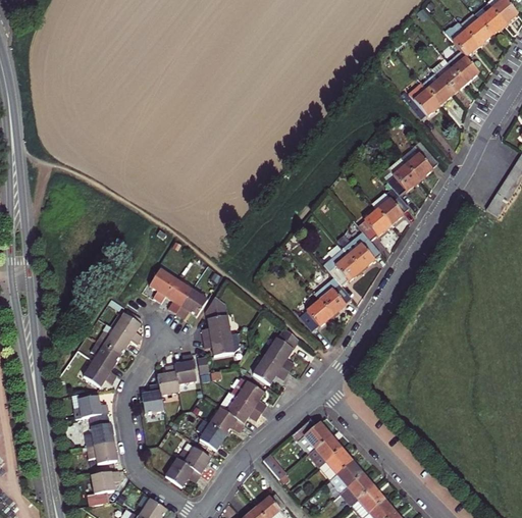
[(491,7),(505,23),(518,12),(508,0),(493,0),(497,3),(491,7)]
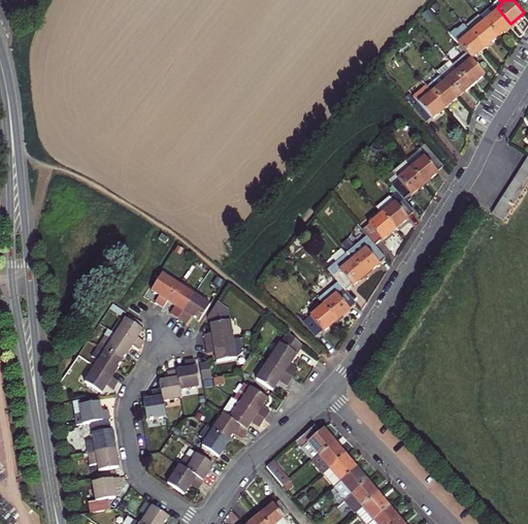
[(497,7),(492,2),(480,13),(497,34),(510,24),(497,7)]
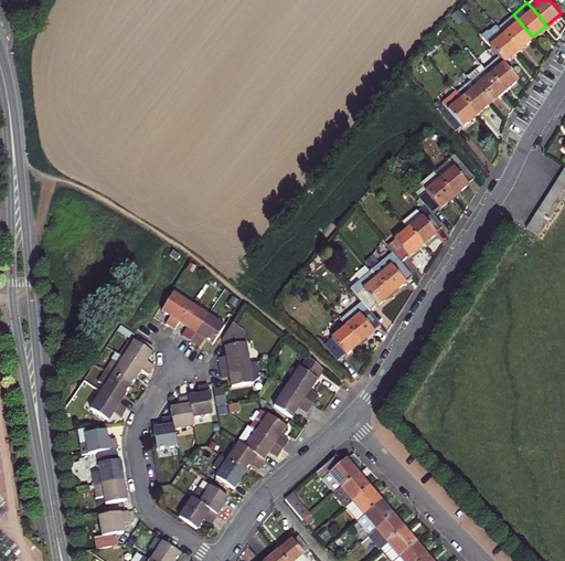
[(513,14),(512,12),(498,24),(518,49),(532,36),(513,14)]
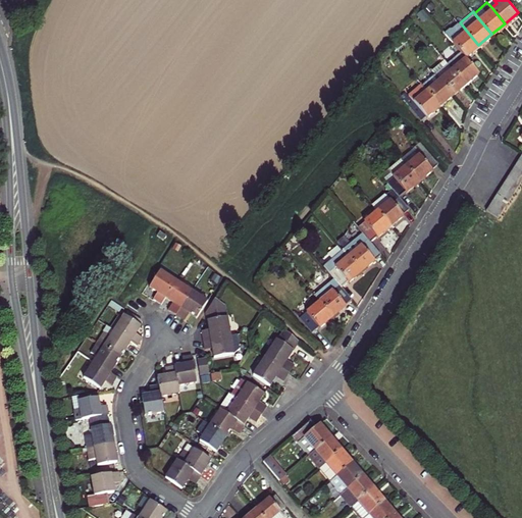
[(461,50),(466,56),(478,45),(460,22),(459,20),(453,27),(449,27),(445,31),(458,46),(461,50)]
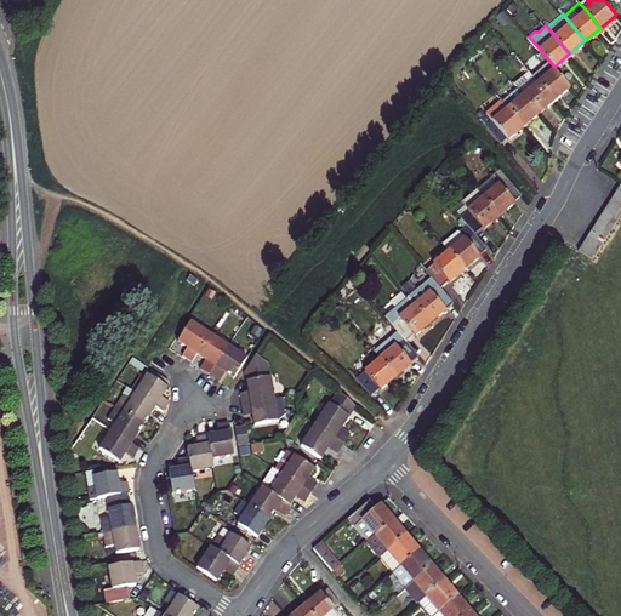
[(484,46),(478,39),(463,52),(469,58),(484,46)]
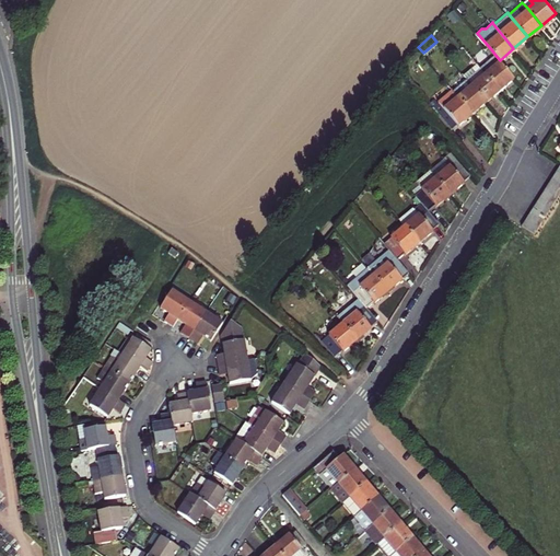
[(480,65),(494,54),(491,49),(477,61),(480,65)]
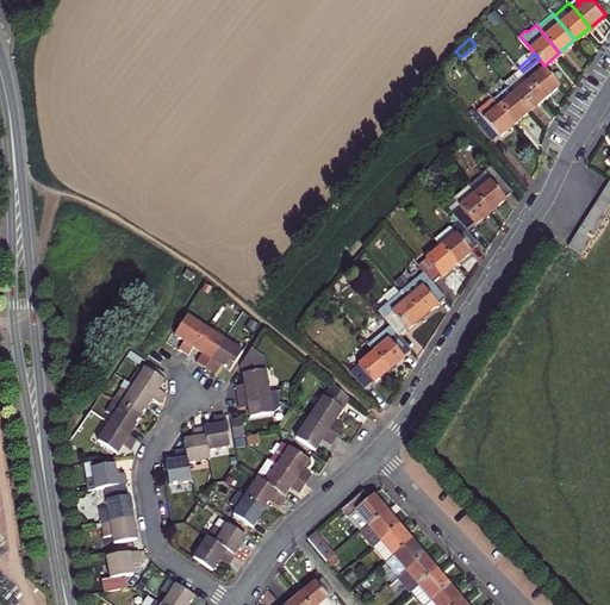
[(560,83),(545,66),(539,58),(523,70),(545,97),(560,83)]
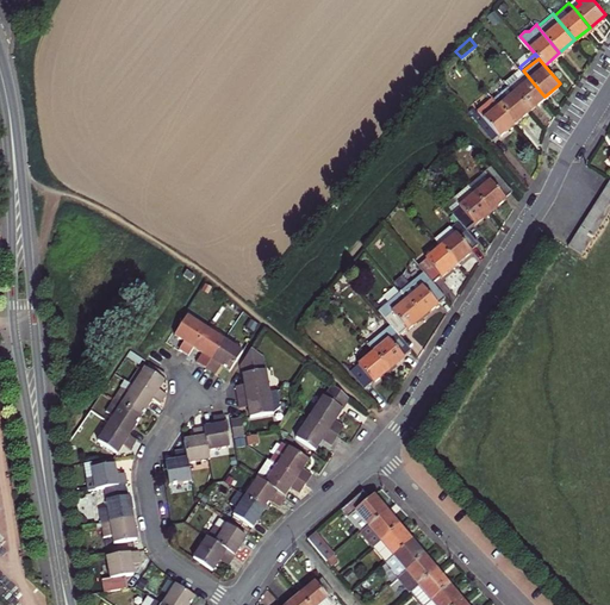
[(516,78),(523,70),(520,67),(512,73),(516,78)]
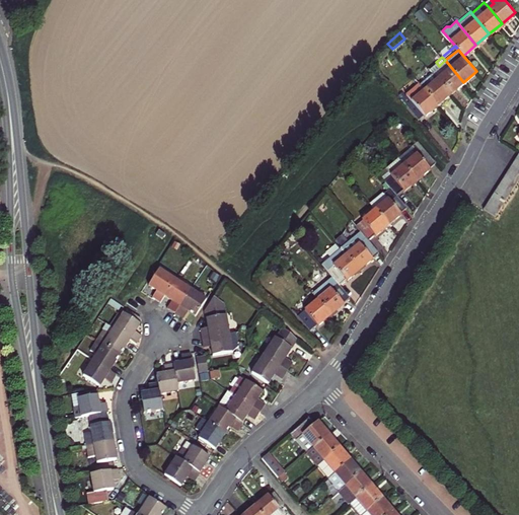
[(432,71),(450,92),(463,82),(445,60),(439,66),(436,62),(429,67),(432,71)]
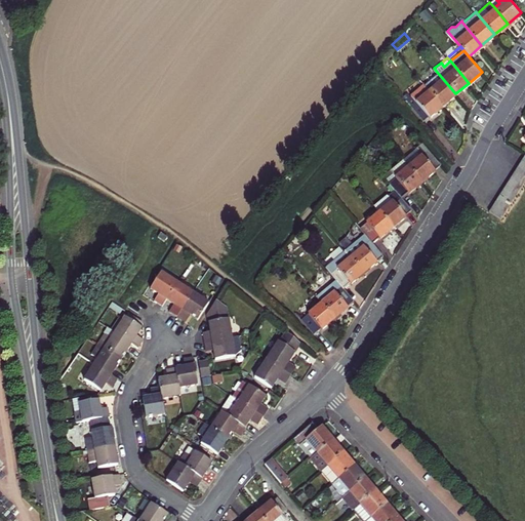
[(425,83),(443,105),(455,93),(437,72),(425,83)]
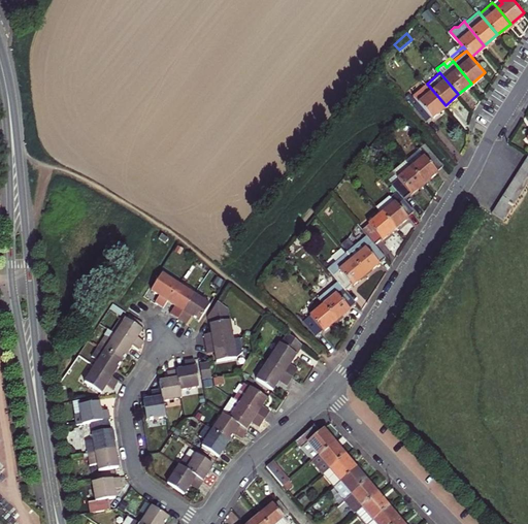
[(431,116),(432,117),(446,105),(427,84),(407,99),(425,121),(431,116)]
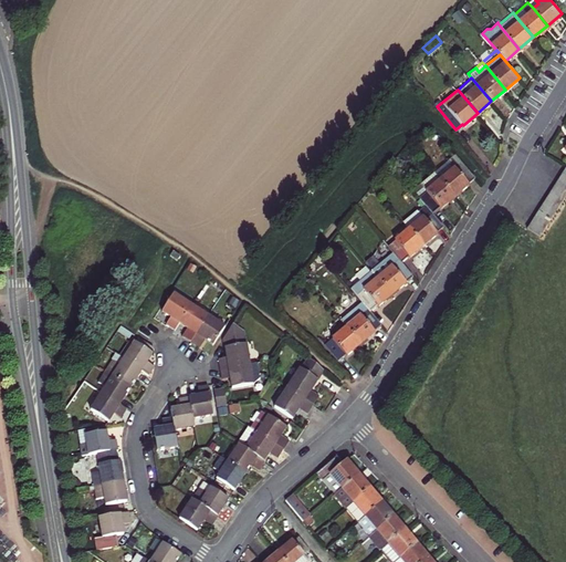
[(435,169),(454,194),(469,181),(475,176),(456,152),(435,169)]
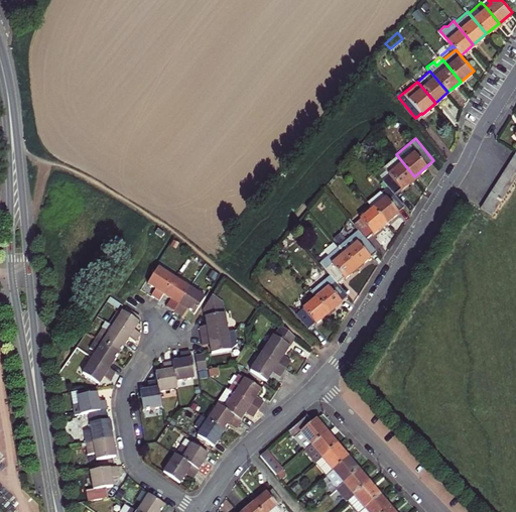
[(389,184),(394,192),(401,186),(401,187),(414,176),(396,154),(383,165),(388,171),(382,176),(389,184)]
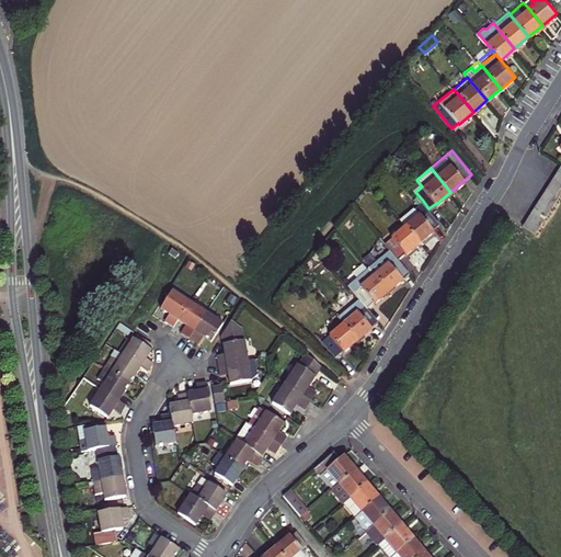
[(560,180),(553,175),(549,181),(560,189),(560,180)]
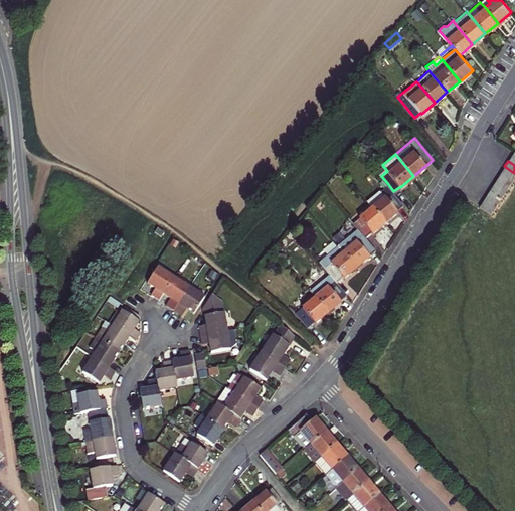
[(514,173),(504,166),(501,172),(512,179),(514,174),(514,173)]
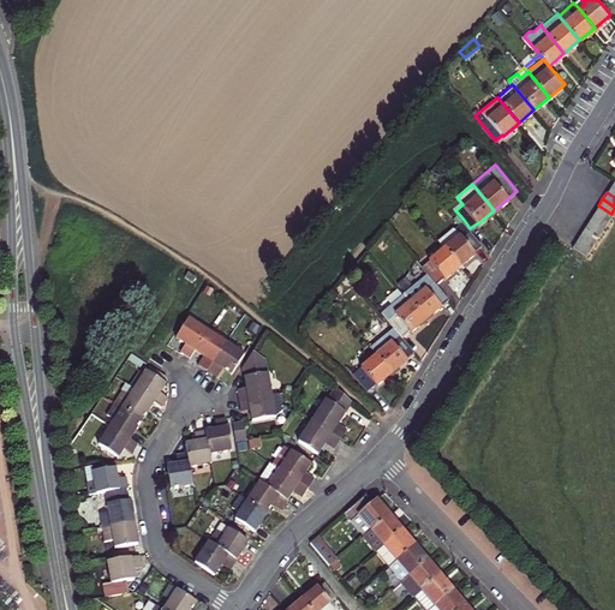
[(598,205),(593,211),(608,221),(611,214),(598,205)]
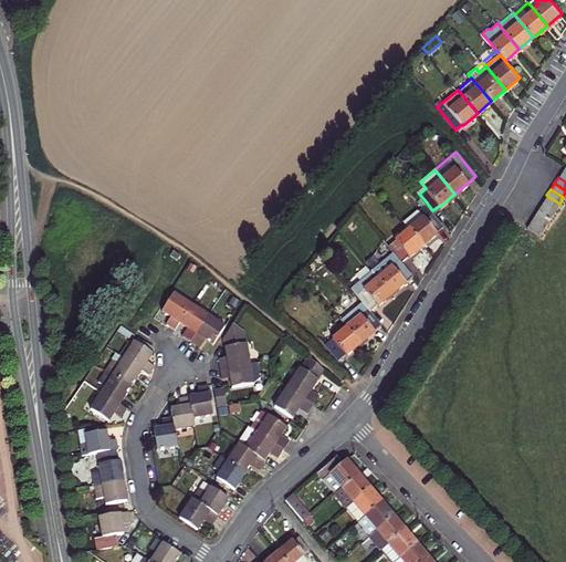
[(546,195),(543,200),(555,209),(559,204),(546,195)]
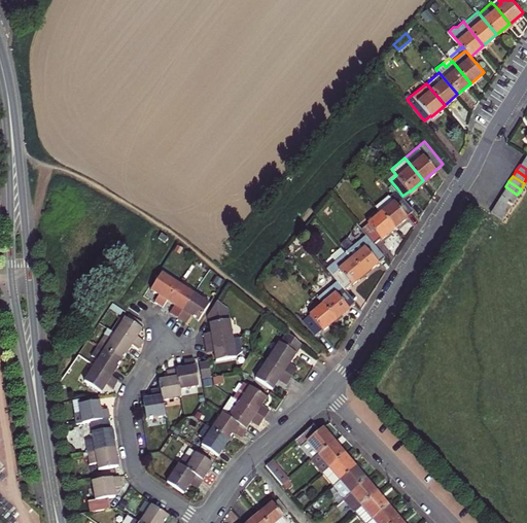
[(505,186),(501,193),(514,200),(517,195),(505,186)]
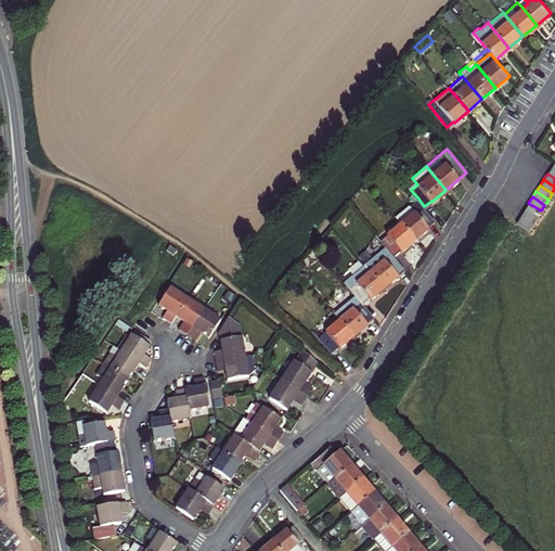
[(401,221),(415,238),(429,227),(428,226),(436,220),(424,206),(418,199),(411,204),(415,209),(401,221)]
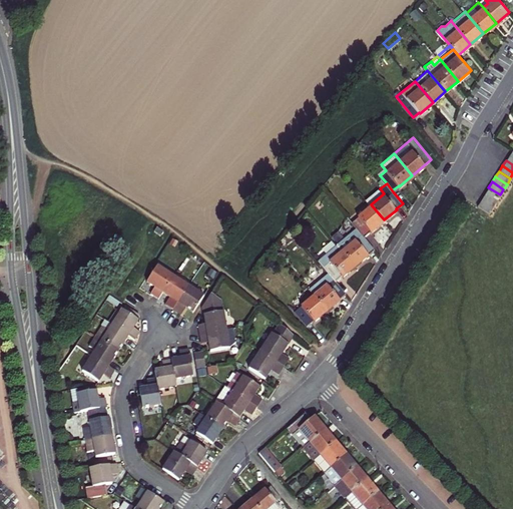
[(379,187),(366,198),(371,204),(384,193),(380,188),(379,187)]
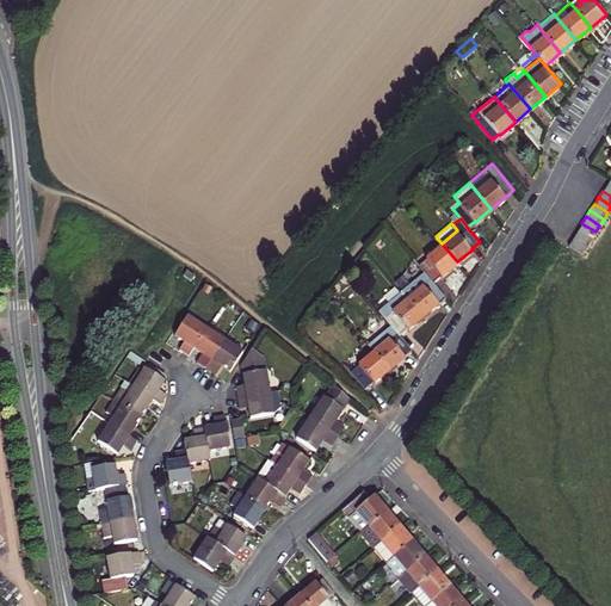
[(581,223),(578,229),(591,239),(596,232),(581,223)]
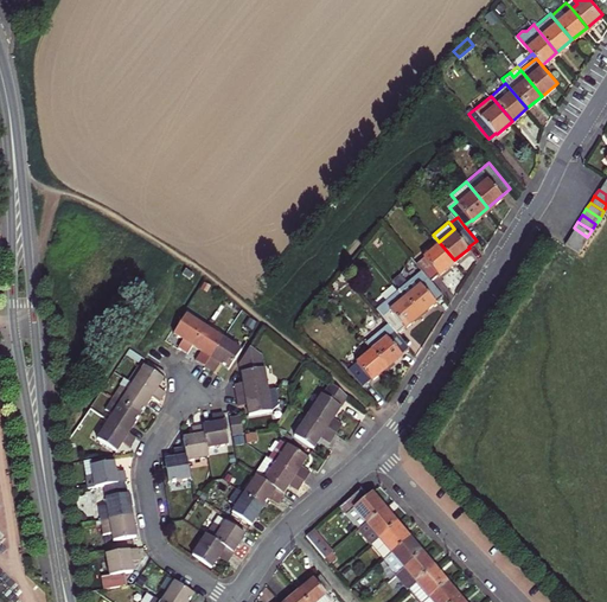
[(574,228),(569,235),(583,243),(587,237),(574,228)]
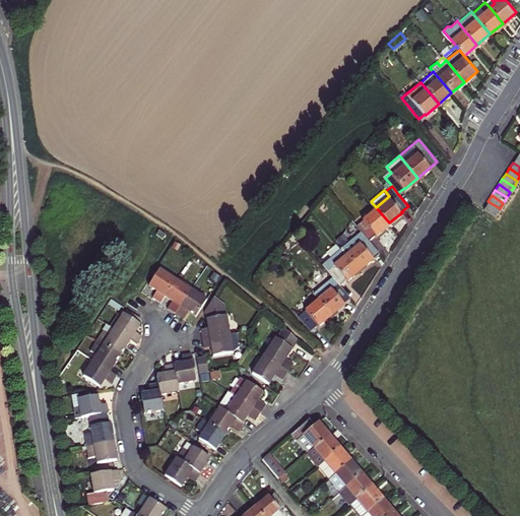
[(488,201),(484,206),(496,214),(500,208),(488,201)]
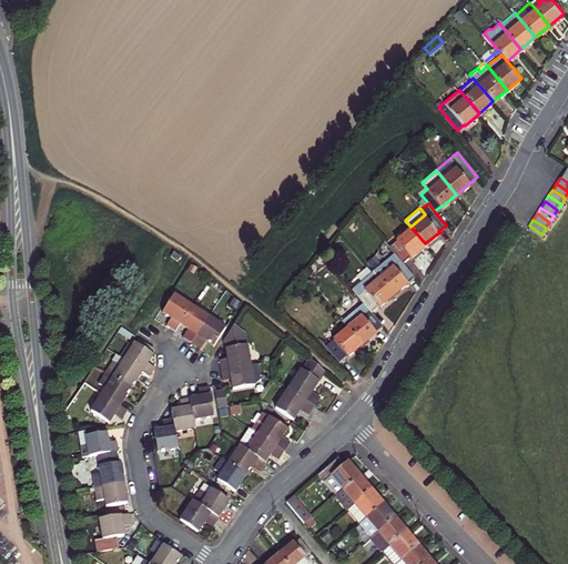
[(395,251),(403,260),(409,254),(411,255),(425,243),(411,227),(389,244),(395,251)]
